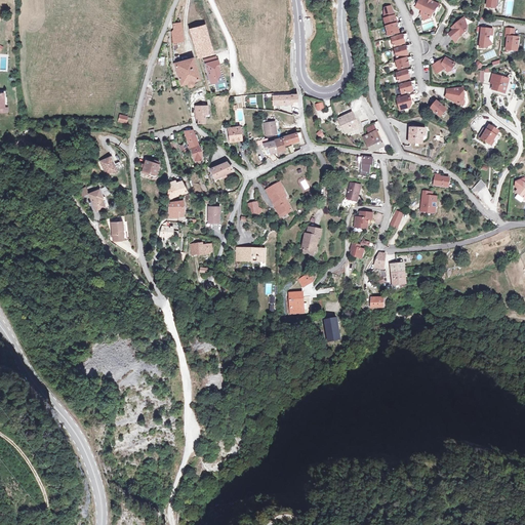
[(422,11),(420,14),(422,15),(422,16),(423,21),(430,18),(435,9),(440,6),(428,0),(419,1),(416,8),(422,11)]
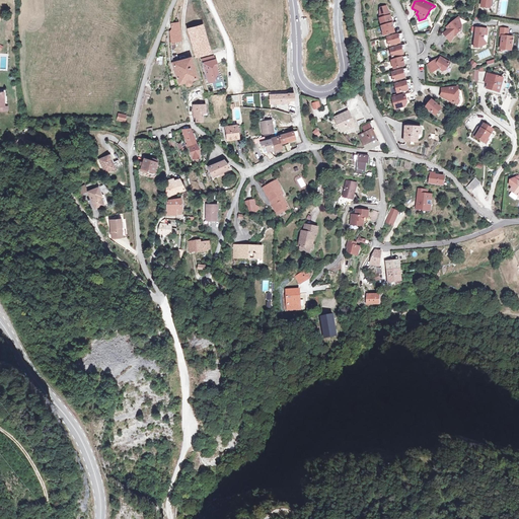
[(485,0),(485,8),(488,8),(488,9),(490,9),(490,8),(492,8),(493,0),(495,0),(494,0),(485,0)]
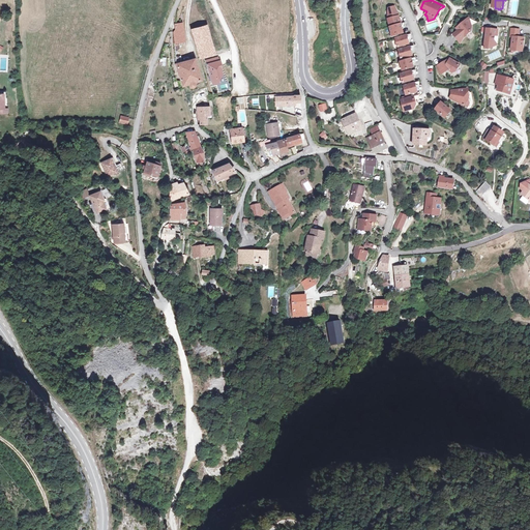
[(390,28),(402,25),(403,24),(395,7),(389,8),(388,20),(390,28)]
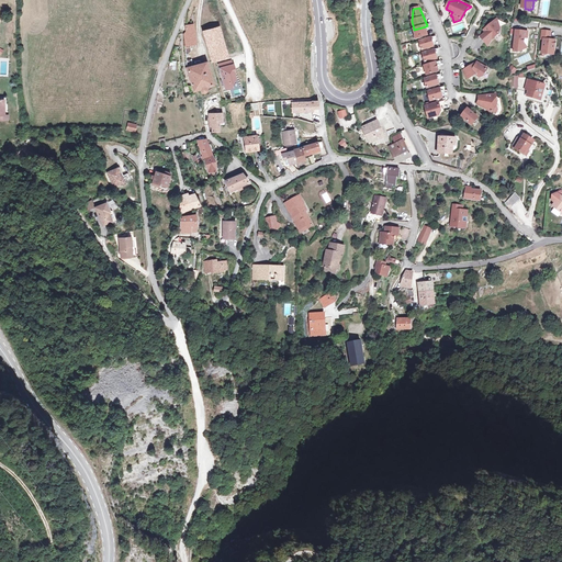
[(202,22),(203,32),(216,29),(214,17),(203,19),(203,22),(202,22)]
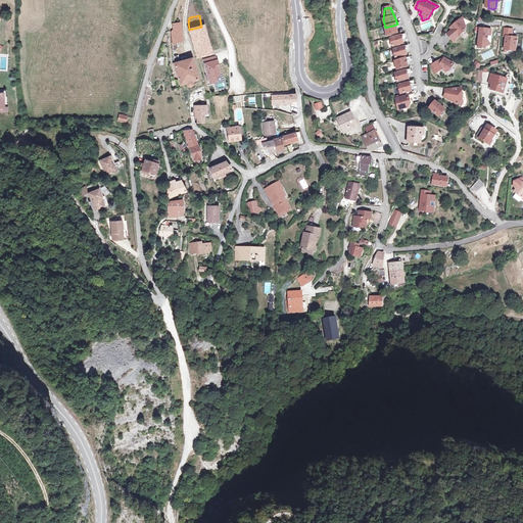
[(447,34),(453,41),(459,35),(465,31),(466,26),(461,19),(452,27),(454,30),(447,34)]
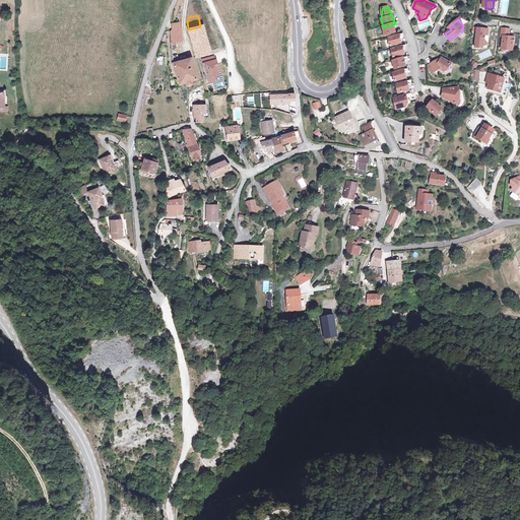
[(170,31),(172,43),(176,42),(182,41),(180,22),(172,24),(172,29),(170,31)]
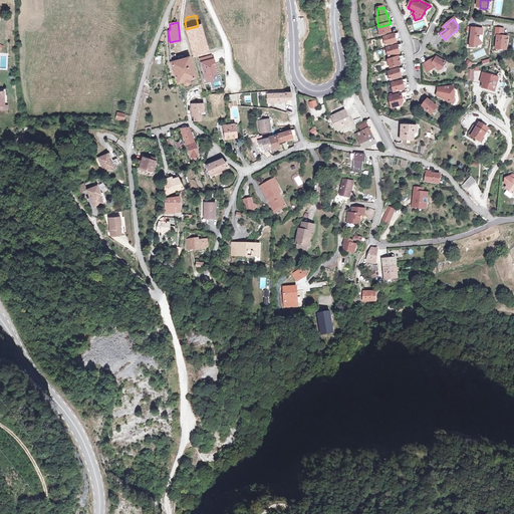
[(390,24),(378,27),(380,35),(392,32),(390,24)]
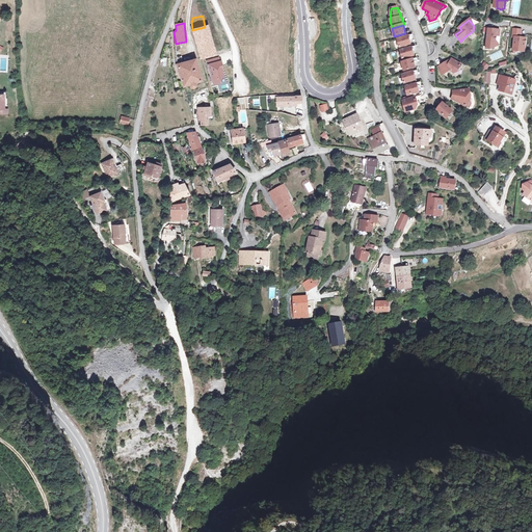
[(205,27),(192,30),(201,58),(215,54),(207,26),(205,27)]
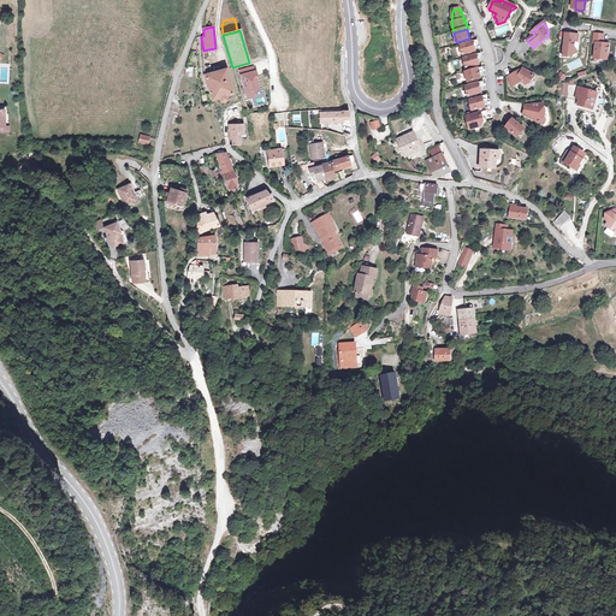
[(579,35),(566,34),(563,57),(567,57),(574,54),(574,47),(575,41),(579,42),(579,35)]
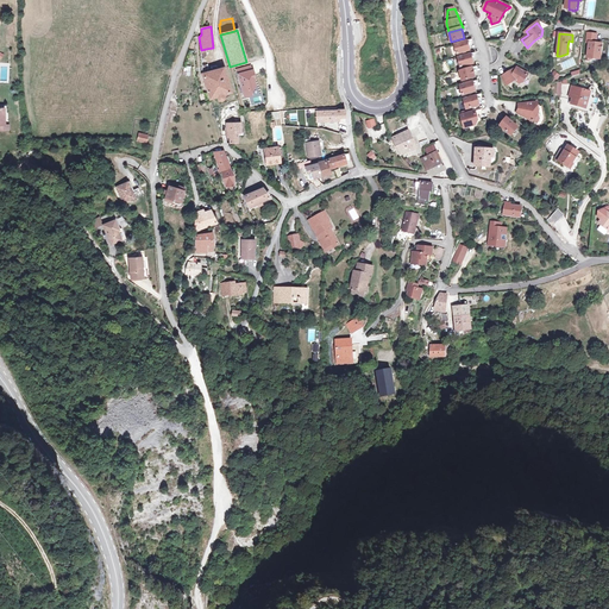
[(596,35),(588,33),(586,43),(590,43),(588,57),(597,57),(601,55),(602,44),(595,43),(596,35)]
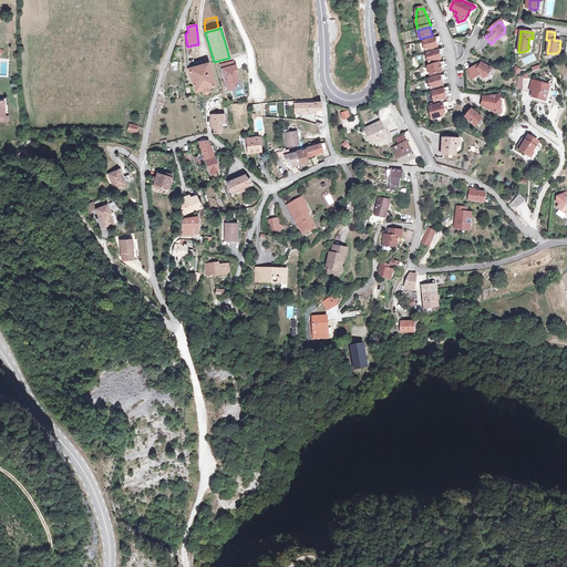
[(435,39),(423,42),(425,51),(437,48),(435,39)]
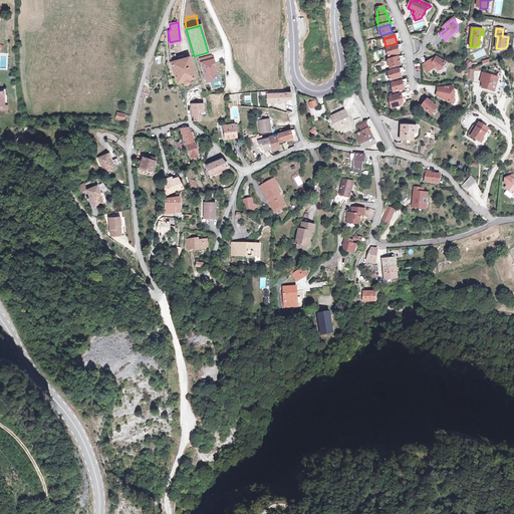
[(484,44),(479,39),(479,45),(473,47),(478,48),(479,46),(484,44)]
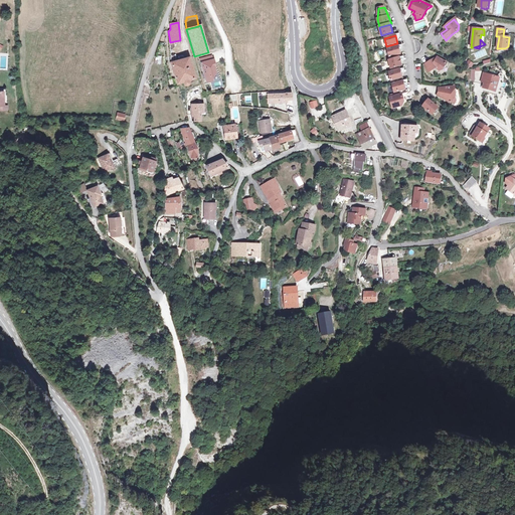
[(400,54),(398,46),(387,49),(389,57),(400,54)]
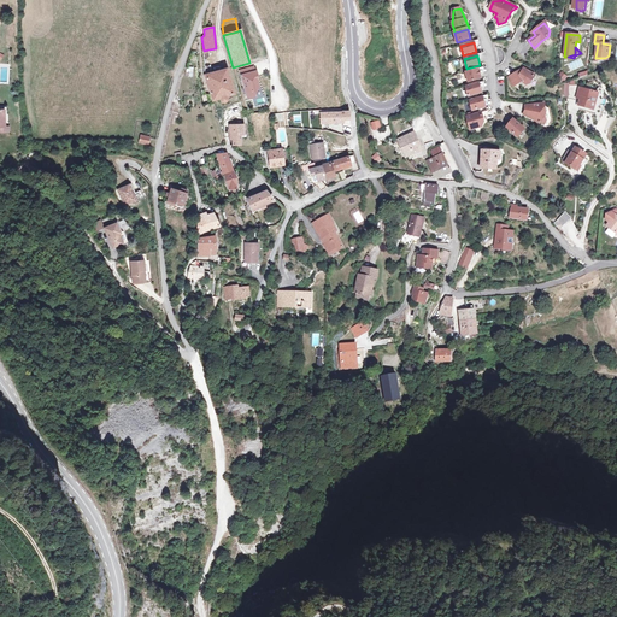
[(227,69),(211,74),(205,75),(213,101),(221,99),(222,100),(222,101),(223,103),(224,103),(225,103),(227,101),(227,100),(227,98),(227,97),(234,94),(227,69)]
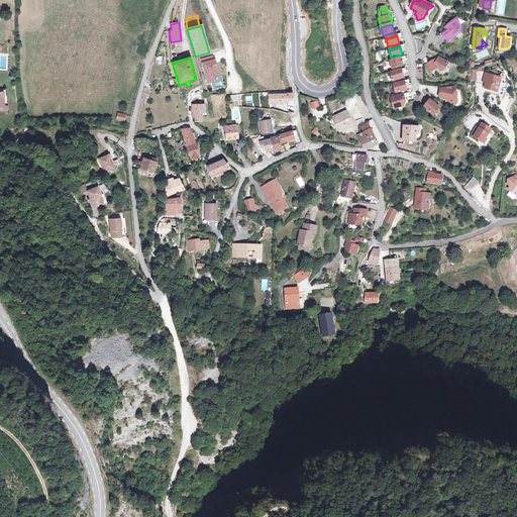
[(448,64),(438,58),(437,61),(435,60),(426,65),(430,73),(437,69),(440,71),(444,70),(448,64)]
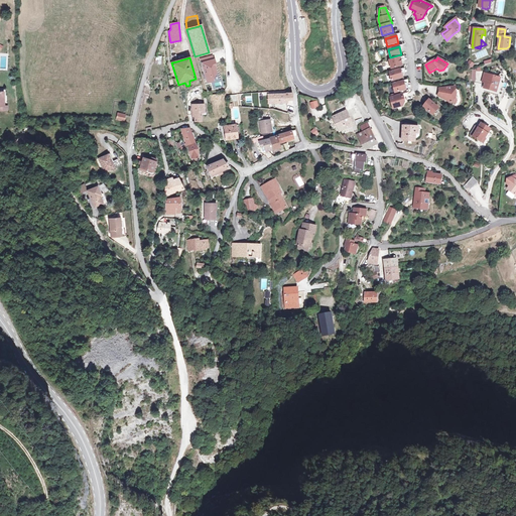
[(403,67),(400,58),(389,61),(392,70),(403,67)]
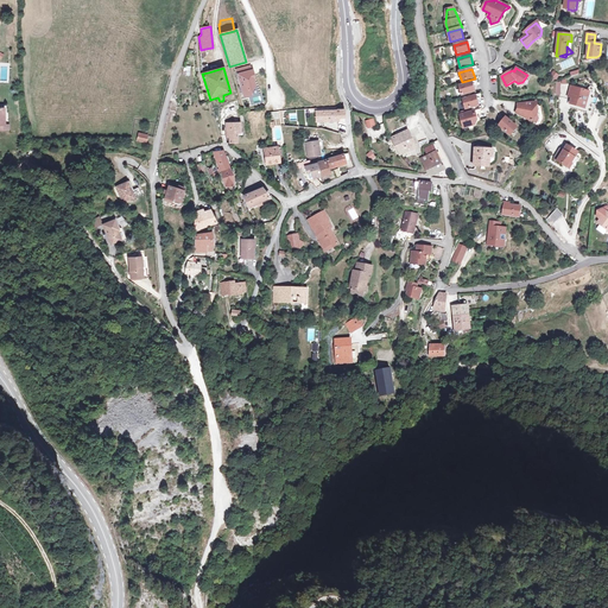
[(549,75),(553,81),(559,76),(555,70),(549,75)]
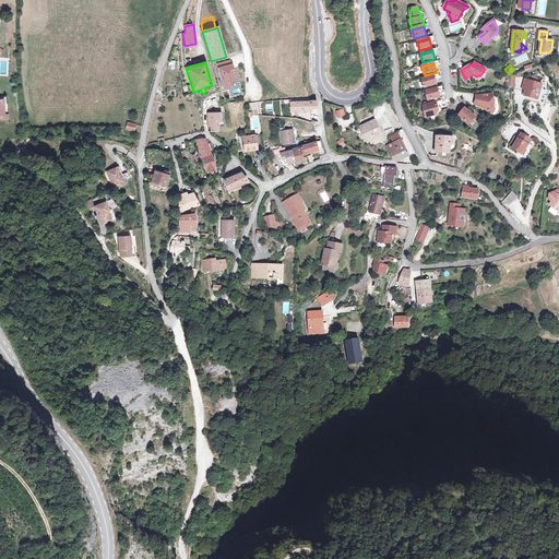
[(437,84),(435,76),(421,80),(425,88),(437,84)]
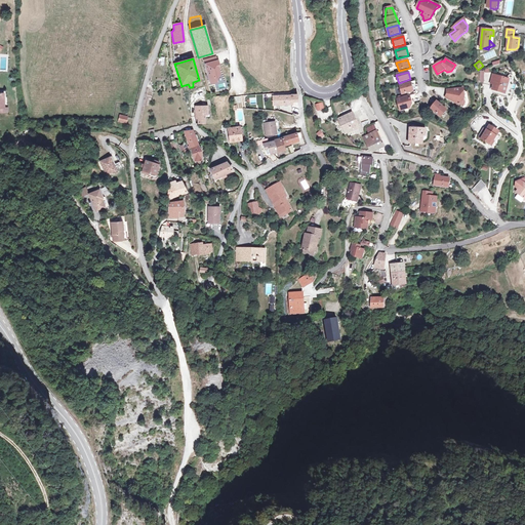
[(491,83),(494,84),(496,84),(494,89),(505,92),(508,84),(506,83),(507,79),(498,77),(493,75),(491,83)]
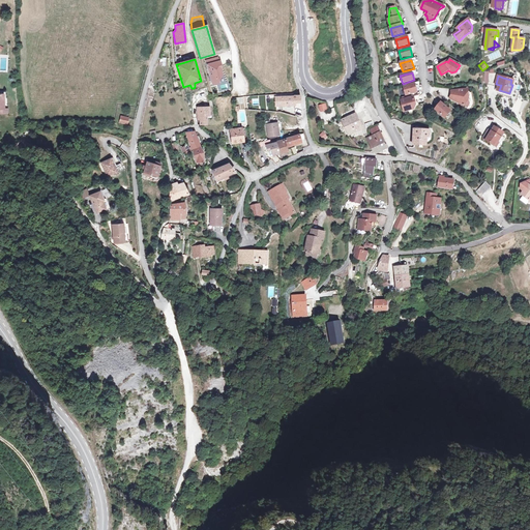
[(417,92),(415,84),(404,87),(406,95),(417,92)]
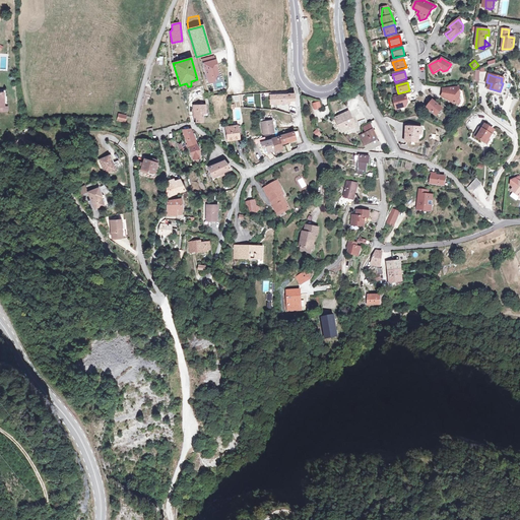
[(443,89),(443,94),(445,94),(444,98),(455,104),(459,96),(458,87),(443,89)]
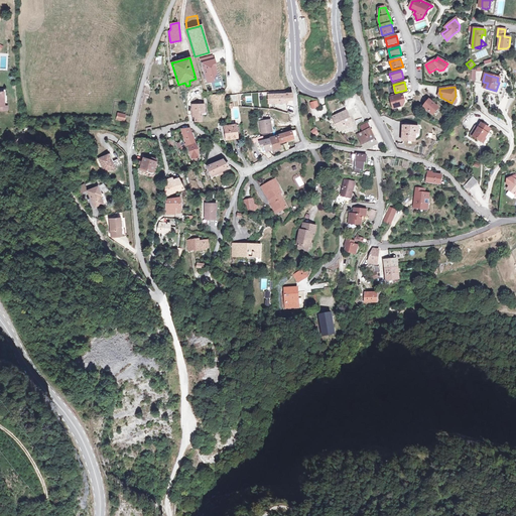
[(268,95),(268,99),(269,103),(287,102),(286,100),(292,100),(292,93),(286,93),(286,94),(268,95)]
